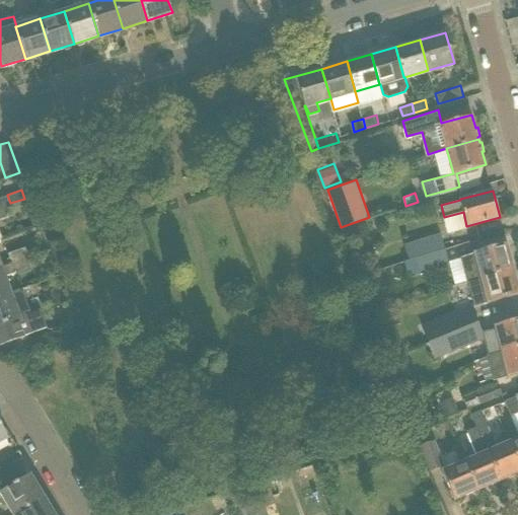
[(0,207),(10,203),(7,195),(0,197),(0,207)]
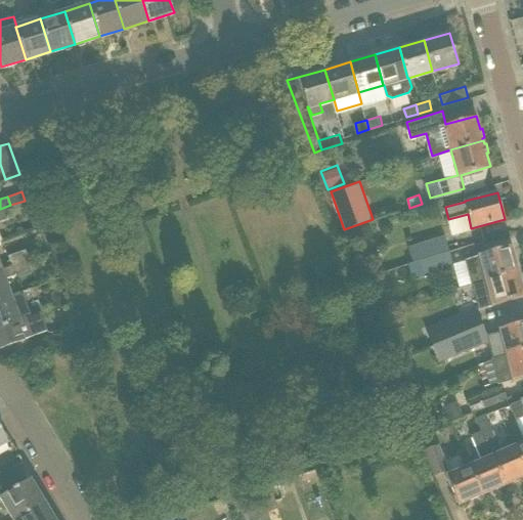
[(0,220),(14,216),(10,205),(0,209),(0,220)]
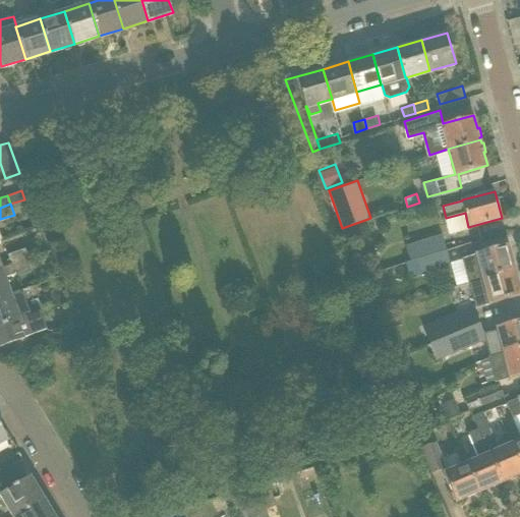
[(411,260),(418,256),(447,247),(443,232),(407,243),(411,260)]
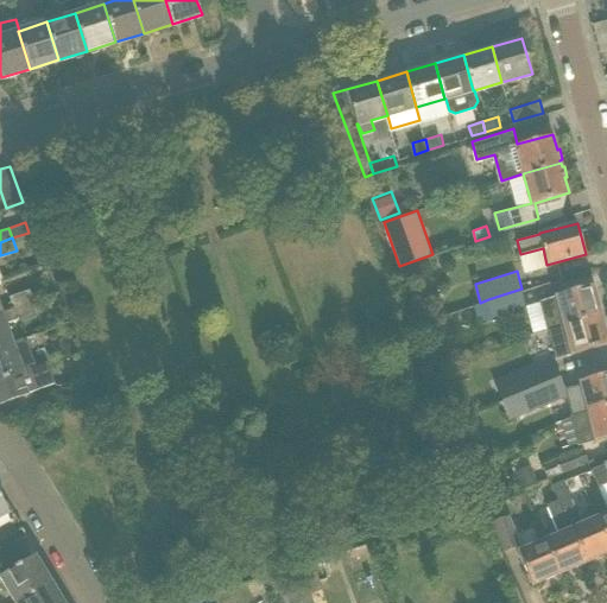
[(598,298),(594,284),(541,298),(549,328),(601,313),(601,310),(604,309),(600,298),(598,298)]
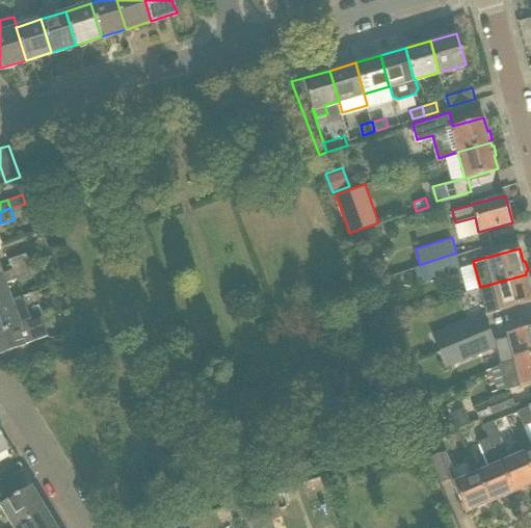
[(12,267),(30,261),(27,253),(9,259),(12,267)]
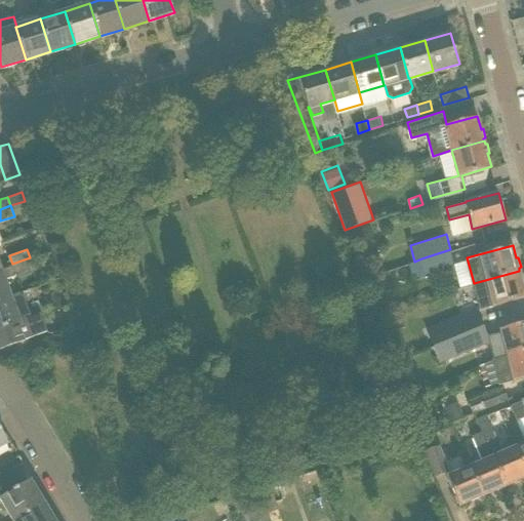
[(455,267),(450,249),(421,258),(427,276),(455,267)]
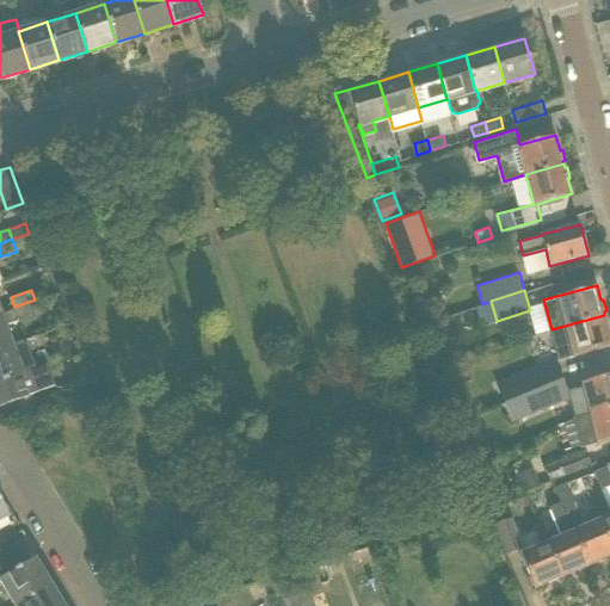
[(0,347),(12,344),(5,323),(38,311),(35,300),(14,307),(16,309),(1,314),(0,311),(0,347)]
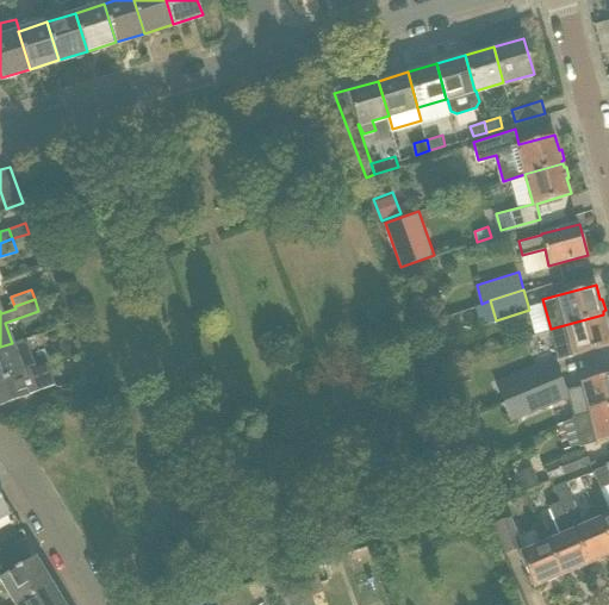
[(559,359),(608,344),(608,329),(608,318),(606,319),(603,315),(551,329),(559,359)]
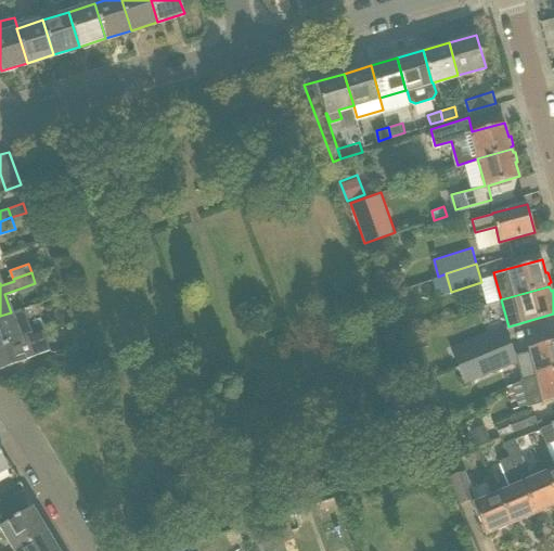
[(0,367),(50,348),(44,333),(33,337),(31,332),(33,331),(25,310),(24,311),(22,308),(11,312),(0,316),(0,367)]
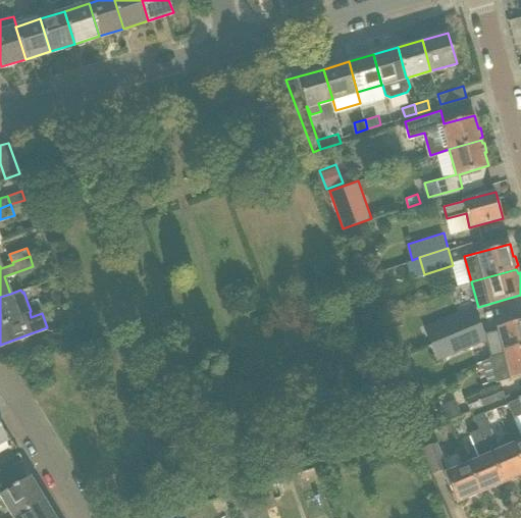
[(443,338),(480,322),(475,310),(461,316),(459,312),(435,321),(443,338)]
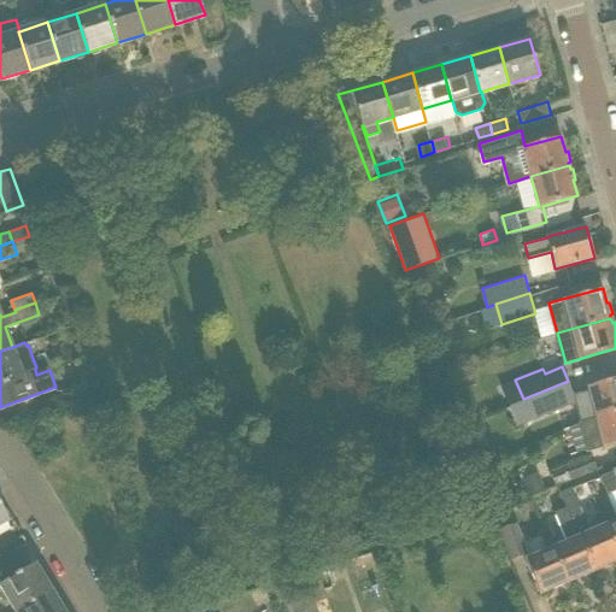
[(615,378),(588,387),(596,416),(615,409),(615,378)]
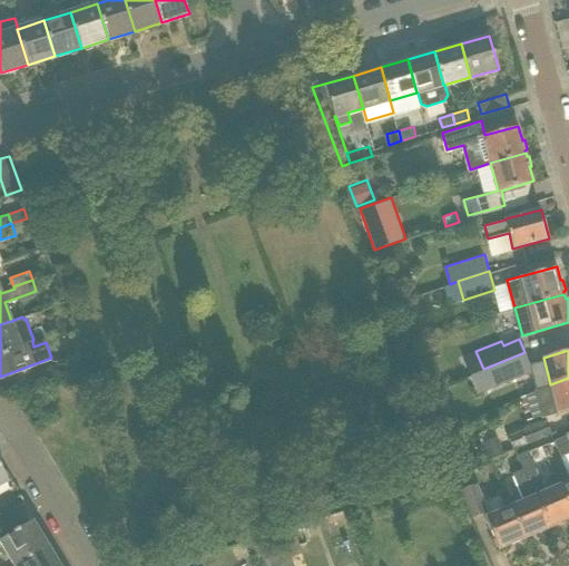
[(491,388),(532,370),(525,352),(483,369),(491,388)]
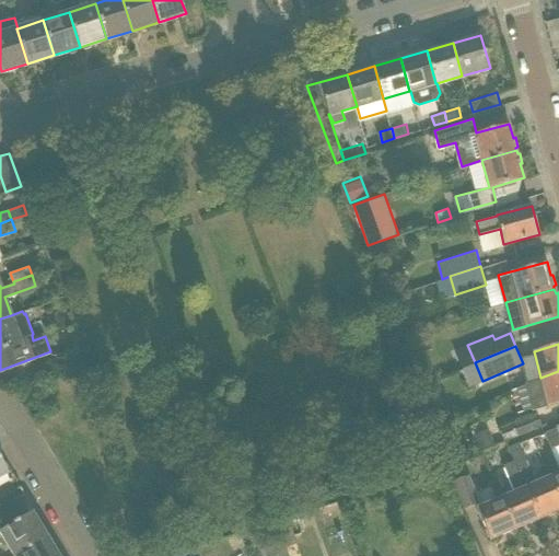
[(558,371),(540,378),(525,382),(533,409),(558,402),(558,371)]
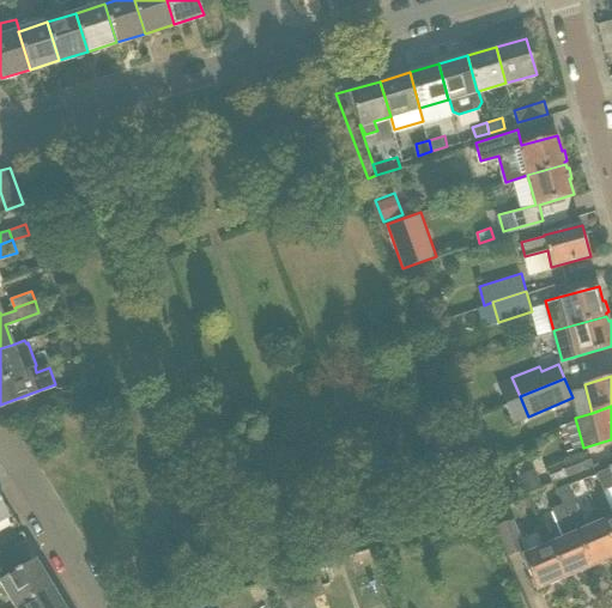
[(477,460),(486,456),(482,445),(472,450),(477,460)]
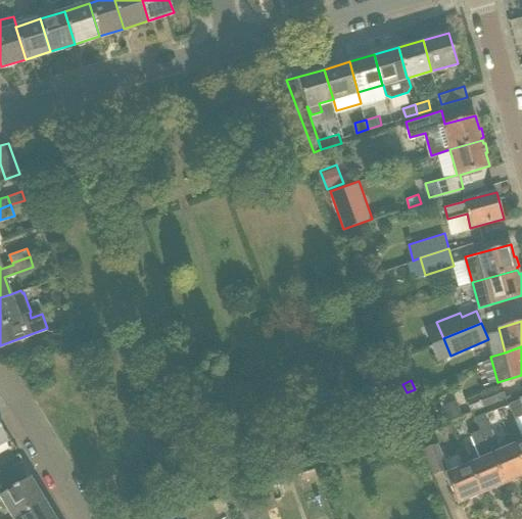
[(473,411),(508,396),(503,384),(467,398),(473,411)]
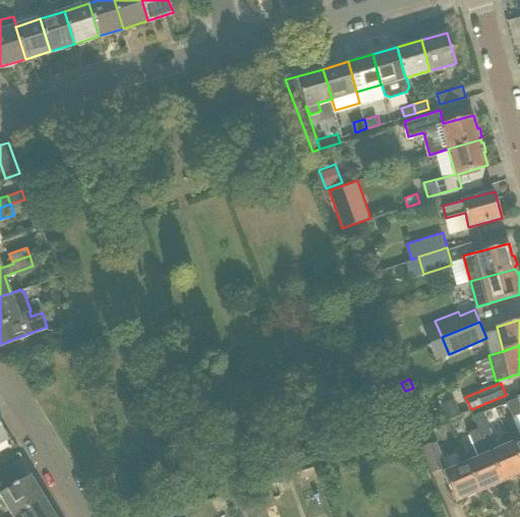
[(461,410),(455,397),(442,403),(448,416),(461,410)]
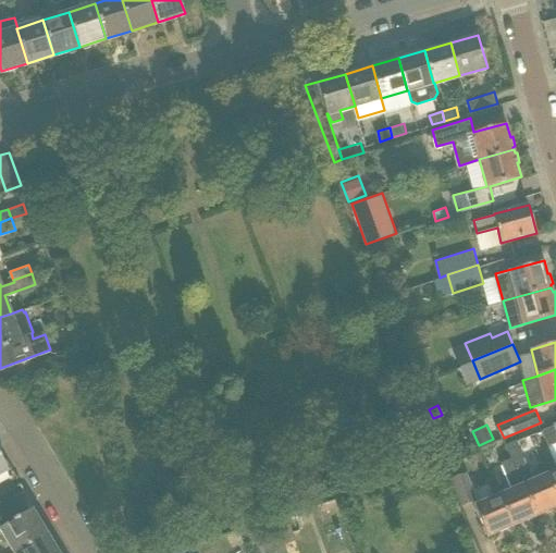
[(555,427),(554,425),(543,429),(550,444),(555,442),(555,427)]
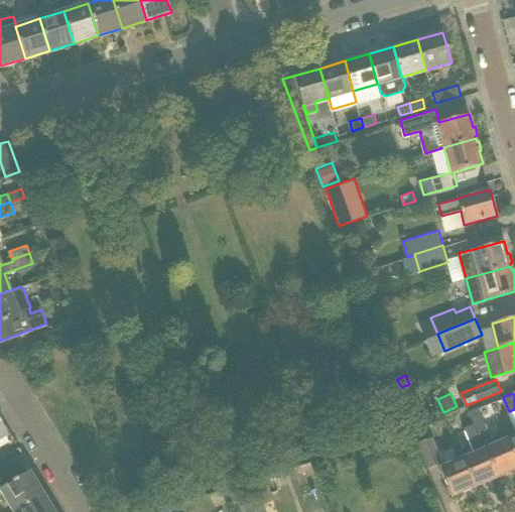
[(514,459),(506,438),(495,442),(491,430),(489,431),(481,412),(490,409),(488,403),(469,410),(474,422),(473,423),(480,436),(497,476),(514,468),(514,459)]
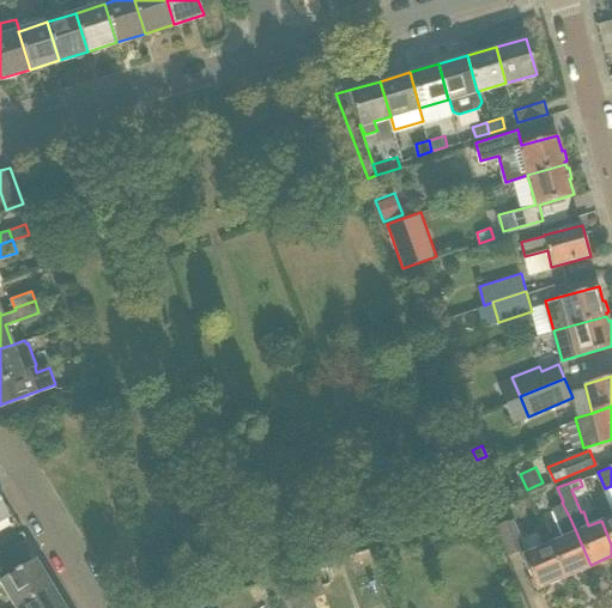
[(552,508),(564,536),(550,542),(564,577),(591,565),(570,518),(562,503),(552,508)]
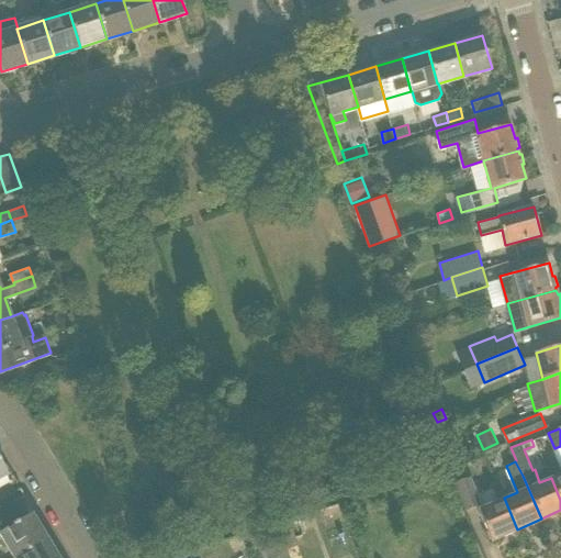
[(560,473),(551,478),(560,500),(560,473)]
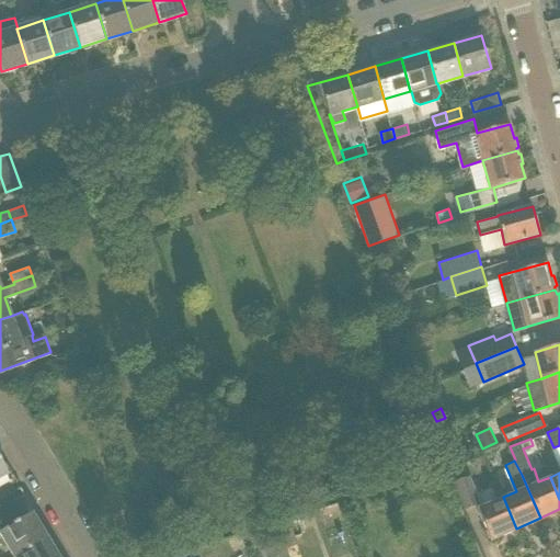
[(479,501),(469,475),(456,479),(465,506),(479,501)]
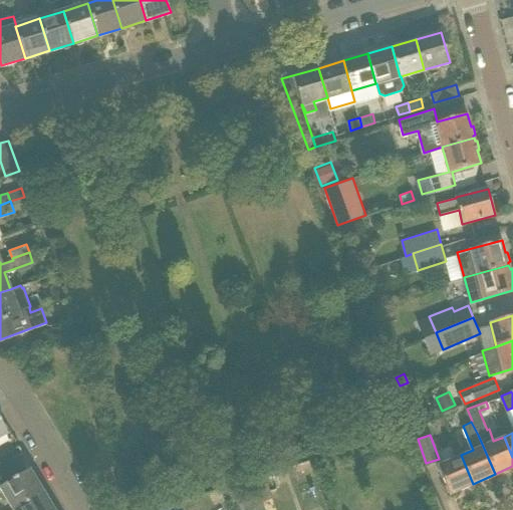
[(25,465),(19,454),(18,452),(0,461),(0,473),(2,478),(25,465)]
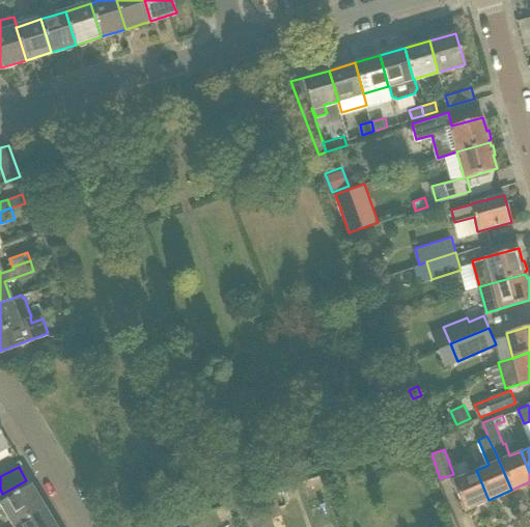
[(452,480),(465,509),(489,500),(476,470),(452,480)]
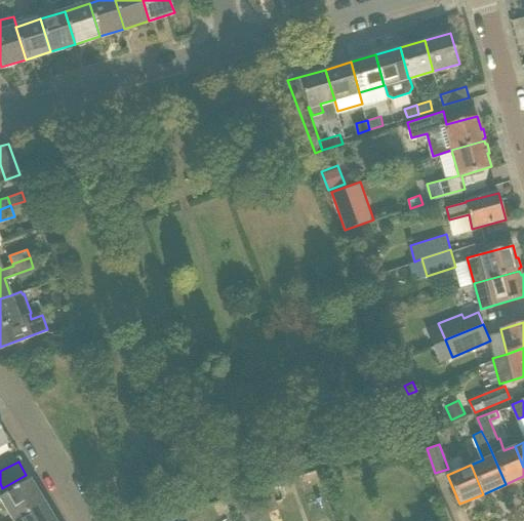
[(43,501),(30,479),(0,495),(14,518),(43,501)]
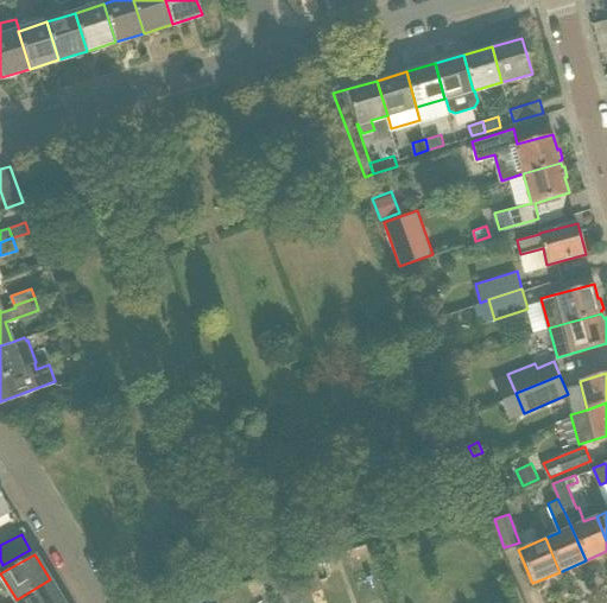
[(333,575),(328,558),(315,562),(320,579),(333,575)]
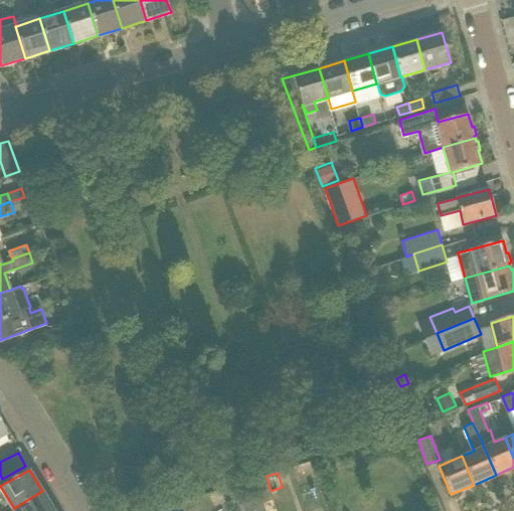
[(233,500),(241,497),(237,486),(229,489),(233,500)]
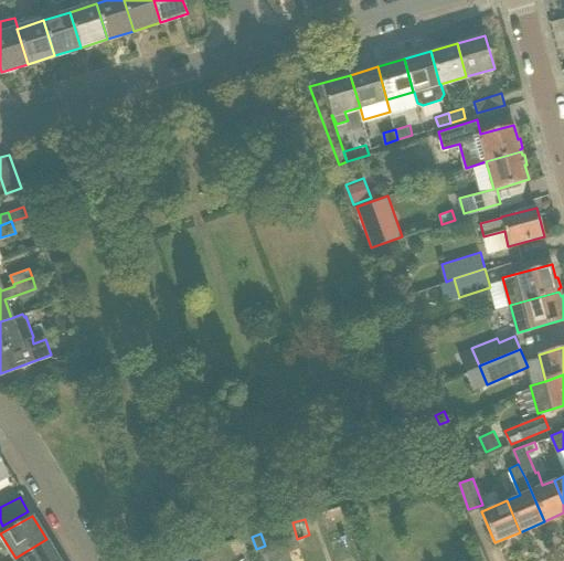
[(17,560),(60,560),(46,539),(16,558),(17,560)]
